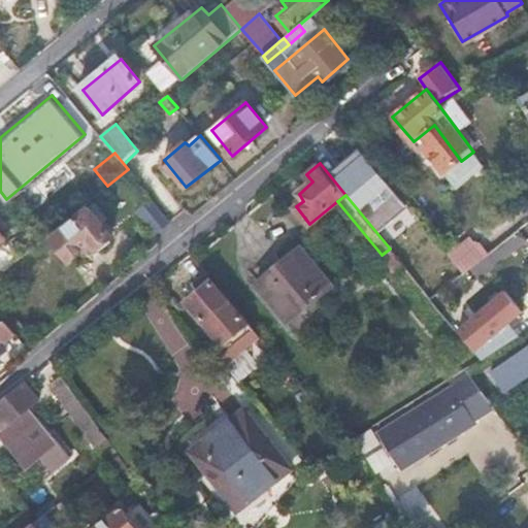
[(442,246),(399,195),(382,209),(409,243),(414,240),(429,258),(442,246)]
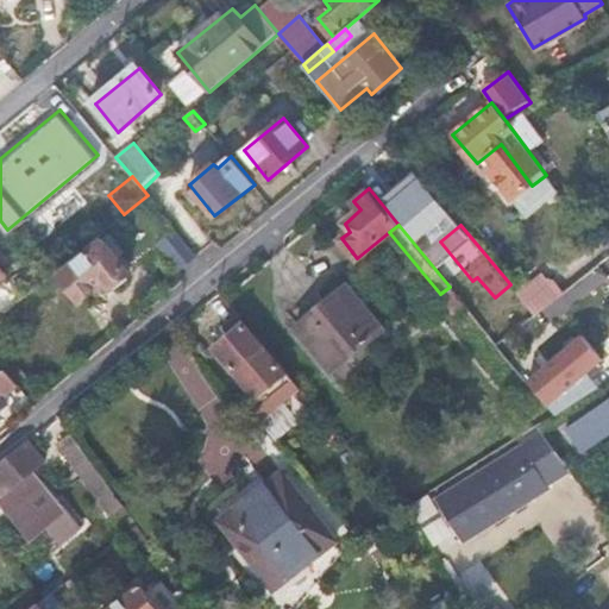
[(182,269),(198,256),(176,230),(161,243),(182,269)]
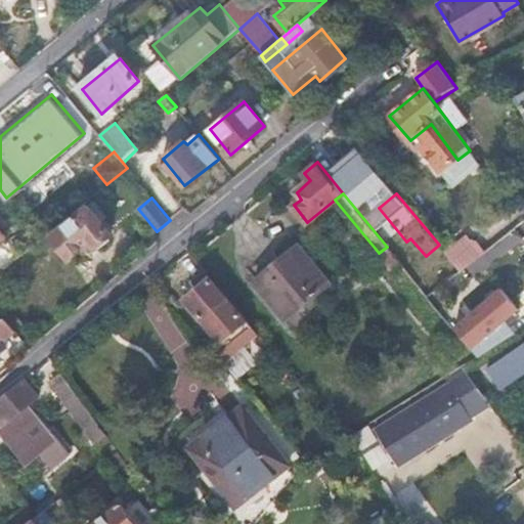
[(71,215),(60,223),(66,228),(53,238),(71,260),(92,243),(97,248),(112,236),(90,210),(76,221),(71,215)]
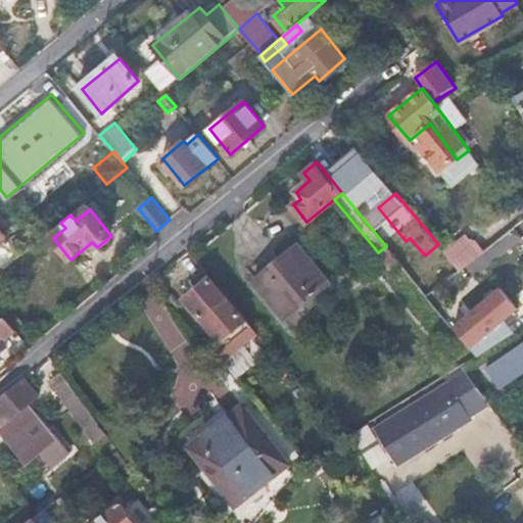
[(0,238),(0,272),(21,255),(4,235),(0,238)]
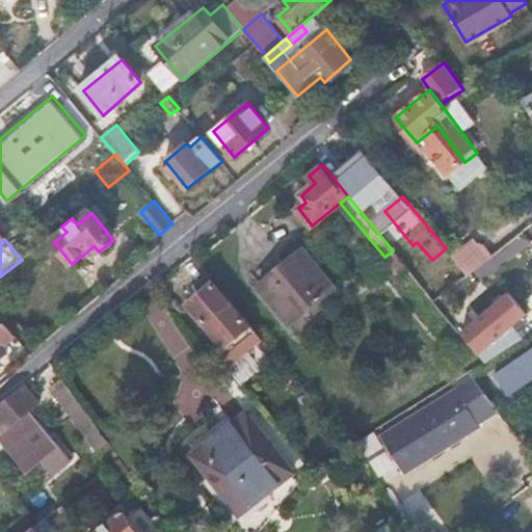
[(290,324),(335,287),(303,249),(259,286),(290,324)]
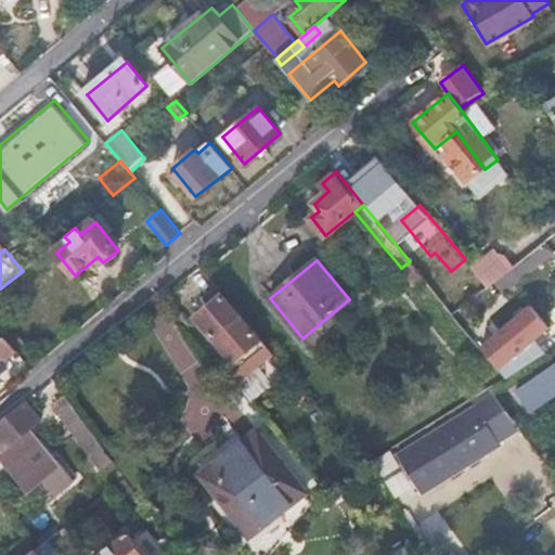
[(479,275),(489,287),(510,272),(500,260),(479,275)]
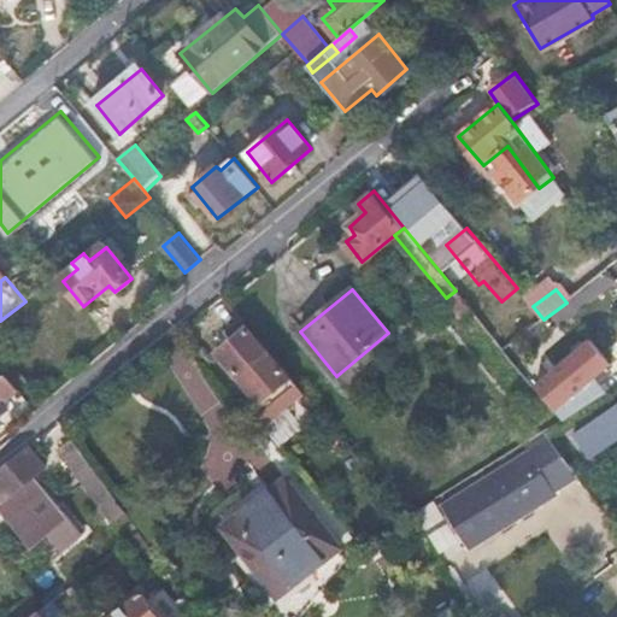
[(266,351),(247,327),(218,351),(238,375),(266,351)]
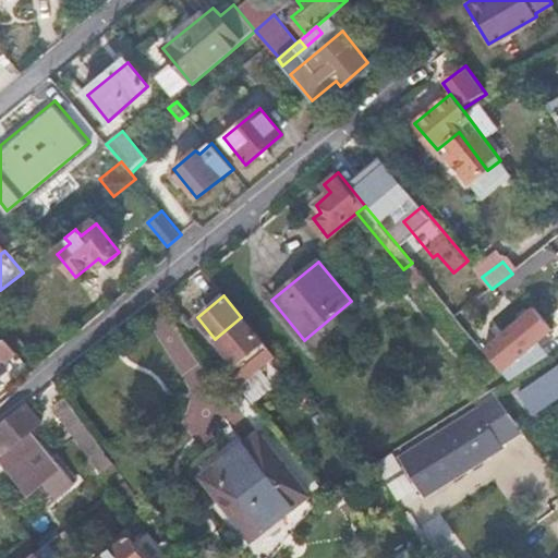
[(509,380),(547,356),(538,343),(552,330),(535,308),(485,350),(509,380)]
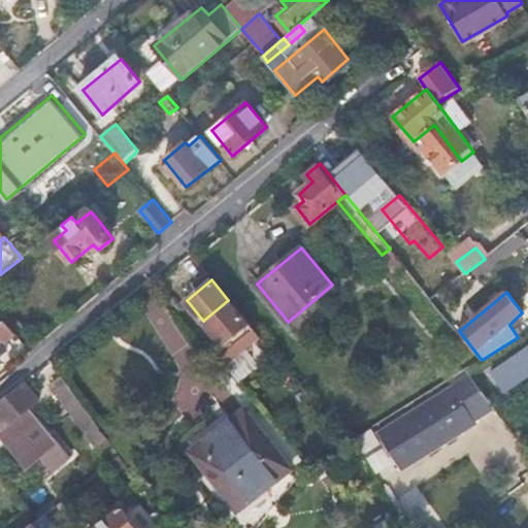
[(3,343),(15,334),(6,322),(0,326),(0,357),(7,351),(3,343)]
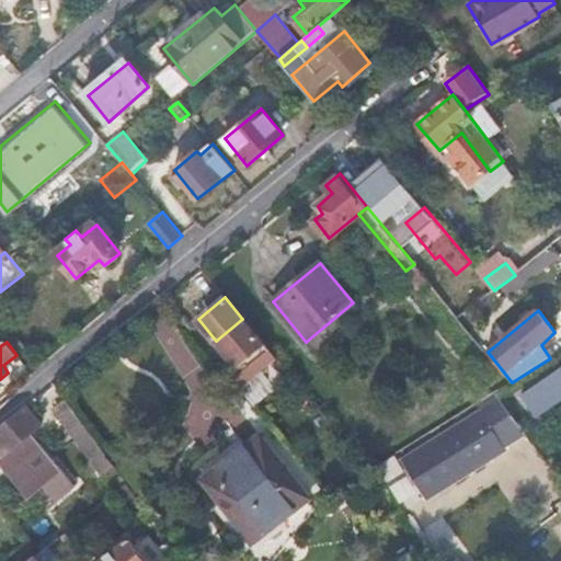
[(217,362),(237,385),(252,371),(233,348),(217,362)]
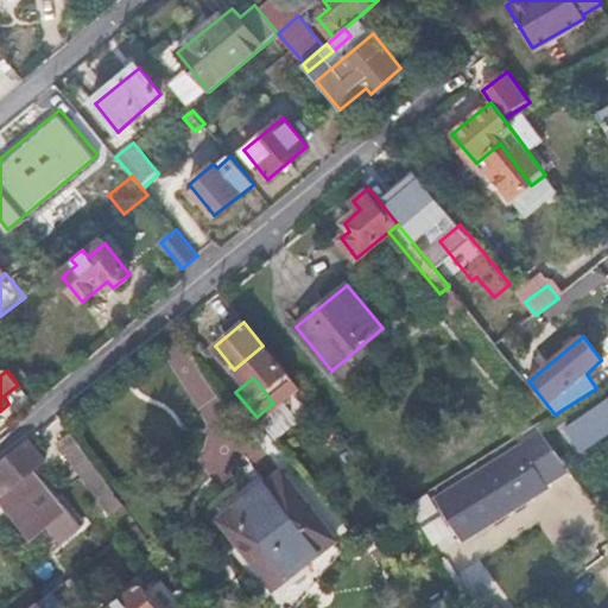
[(607,392),(563,423),(580,448),(607,428),(607,392)]
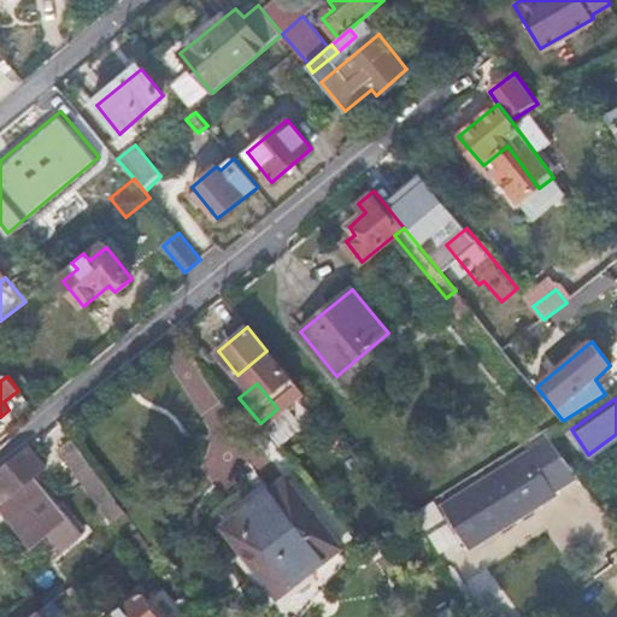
[(529,445),(444,499),(471,544),(580,476),(548,427),(527,441),(529,445)]
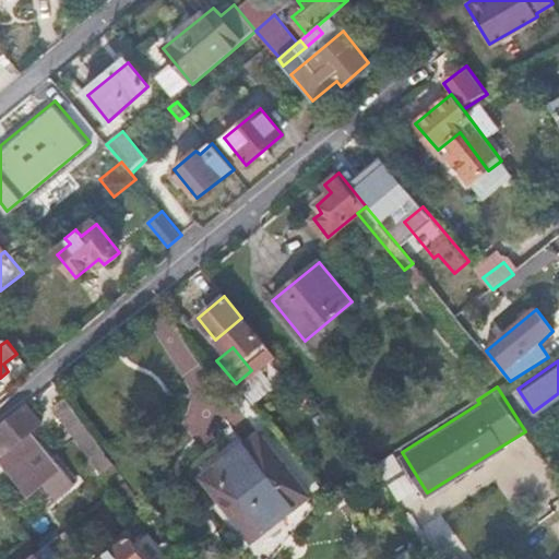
[(111,461),(63,396),(52,406),(99,470),(111,461)]
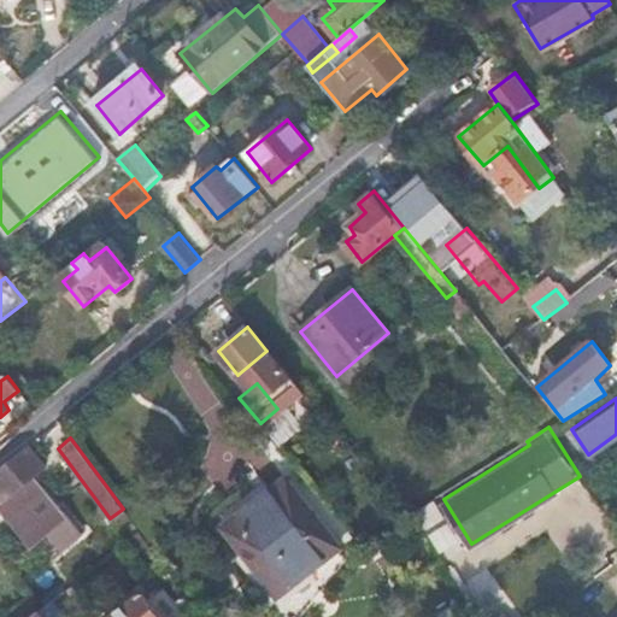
[(46,466),(30,446),(0,470),(0,511),(10,523),(21,536),(51,511),(29,482),(46,466)]
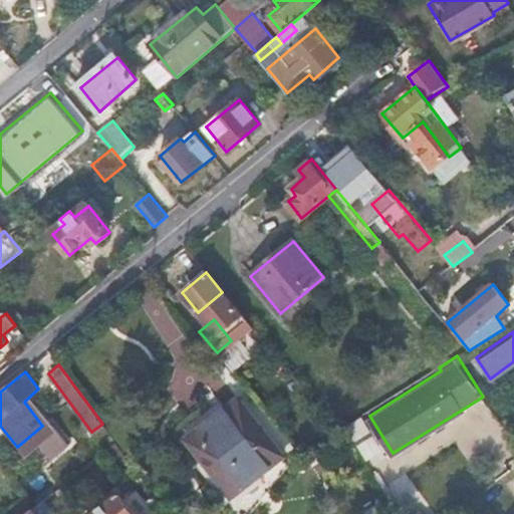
[(232,497),(284,457),(240,398),(225,410),(199,429),(216,451),(203,460),(232,497)]
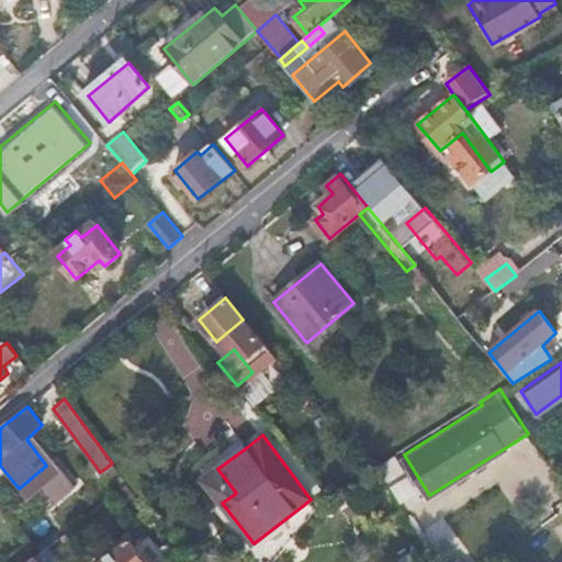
[(0,483),(9,476),(0,465),(0,483)]
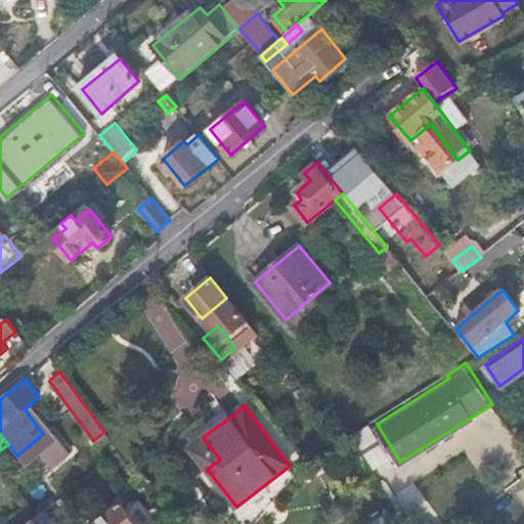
[(190,447),(207,469),(220,460),(203,437),(190,447)]
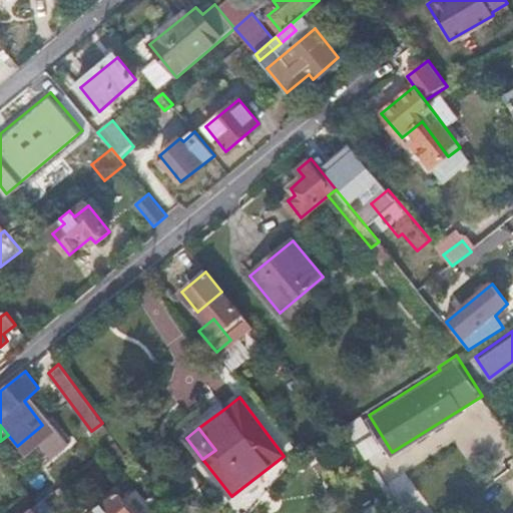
[(133,512),(117,493),(91,512),(133,512)]
